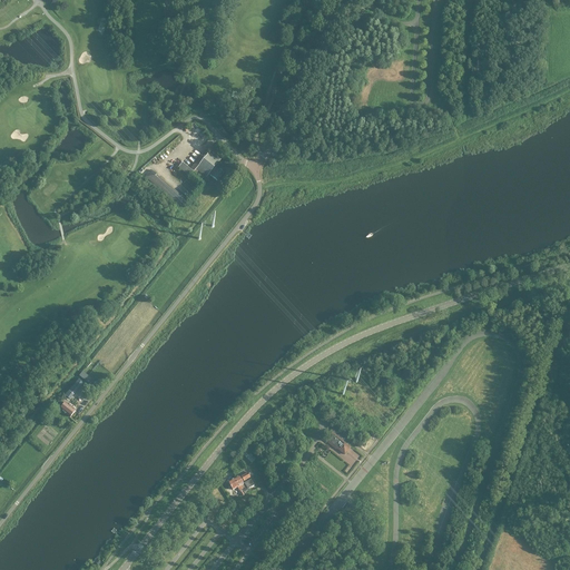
[(224,174),(215,167),(222,158),(212,149),(205,158),(200,155),(195,161),(196,163),(190,169),(183,163),(178,167),(189,177),(193,173),(196,175),(198,172),(202,174),(199,176),(202,178),(204,176),(206,177),(209,174),(212,176),(212,177),(217,182),(224,174)]
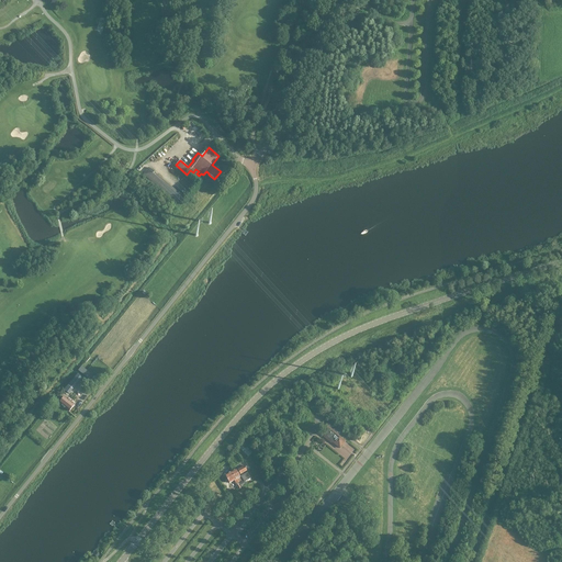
[(143,175),(169,197),(178,204),(183,198),(149,168),(143,175)]
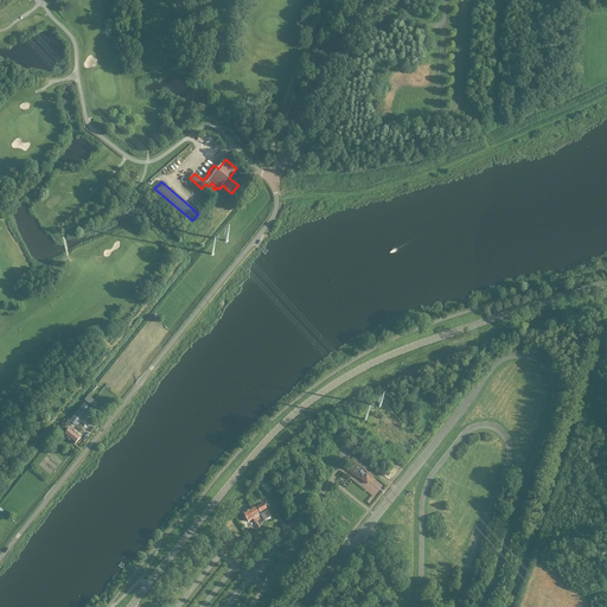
[(77,413),(69,422),(75,426),(82,416),(77,413)]
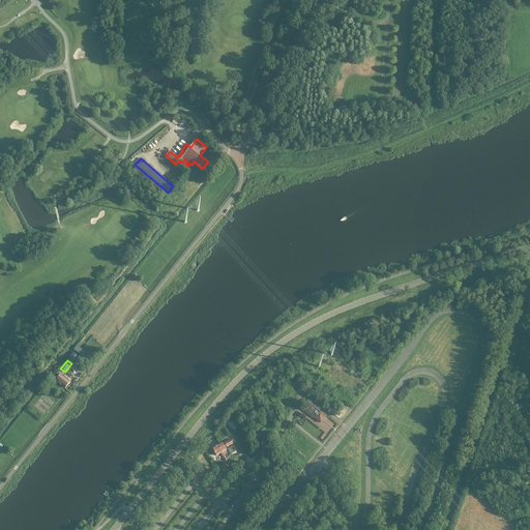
[(65,376),(63,377),(60,375),(56,381),(65,388),(70,382),(66,379),(68,378),(65,376)]
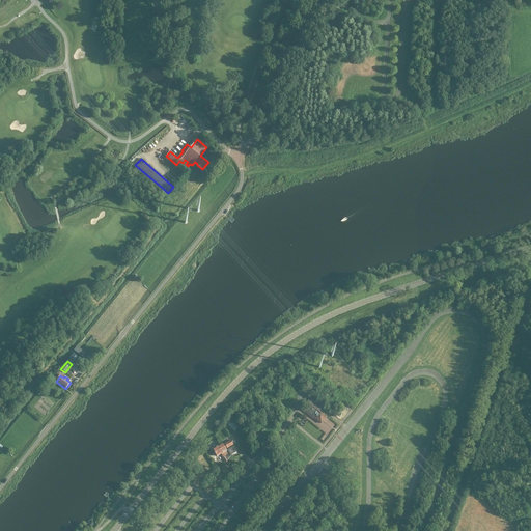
[(282,411),(285,408),(280,401),(277,404),(282,411)]
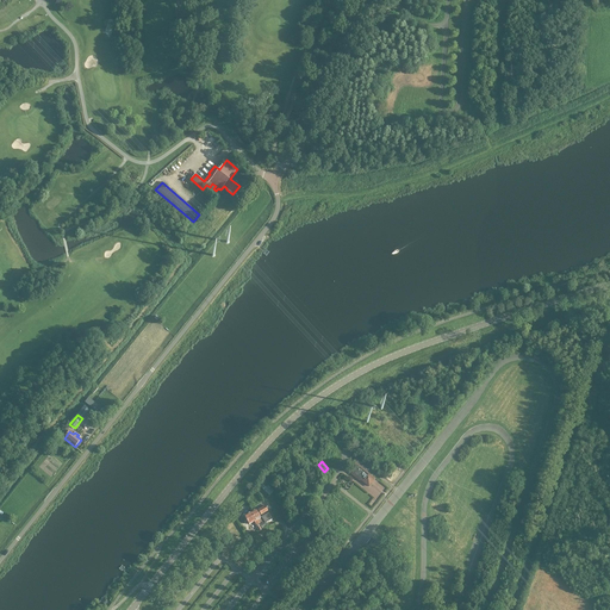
[(361,467),(358,464),(355,461),(347,471),(354,475),(368,486),(374,479),(360,467),(361,467)]
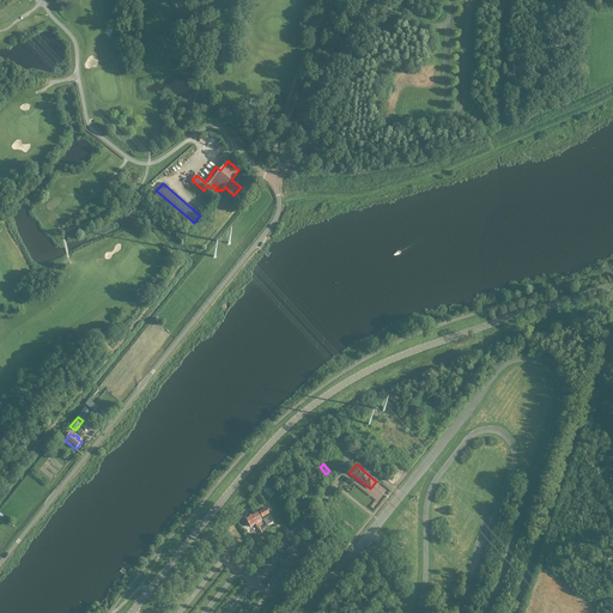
[(275,491),(272,493),(278,504),(281,502),(275,491)]
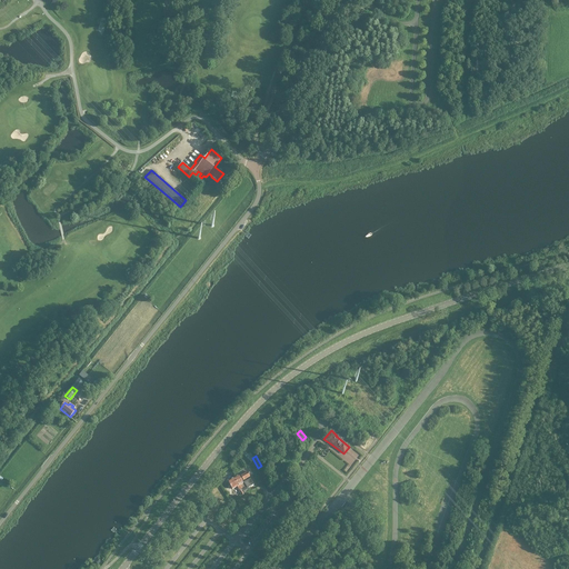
[(233,478),(240,490),(245,487),(242,483),(243,483),(239,475),(233,478)]
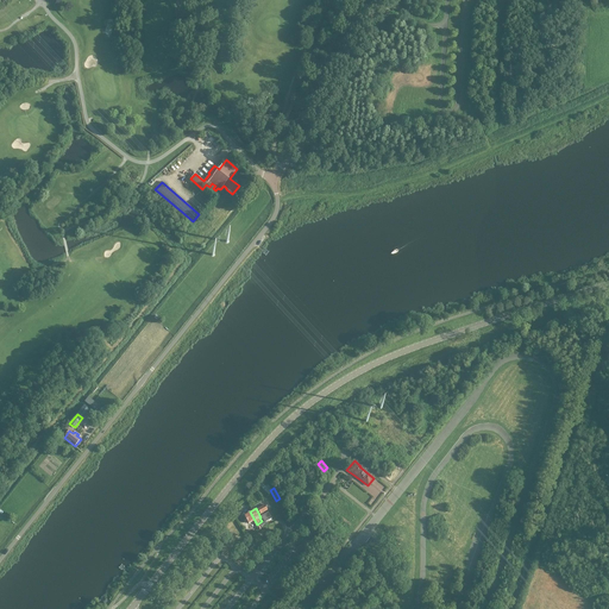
[(256,525),(257,525),(250,512),(244,514),(249,523),(253,521),(256,525)]
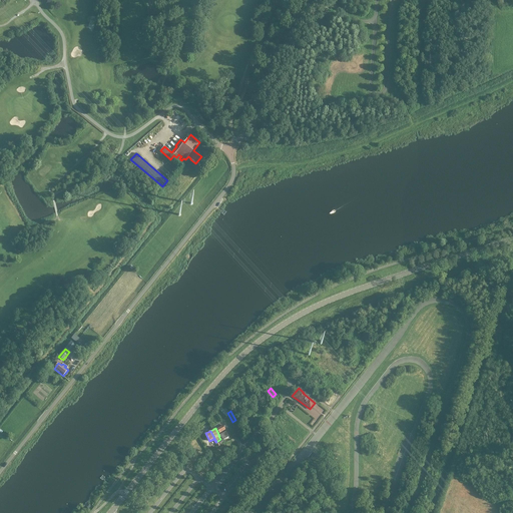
[(222,440),(227,437),(224,433),(219,436),(221,439),(218,441),(220,445),(223,443),(222,440)]
